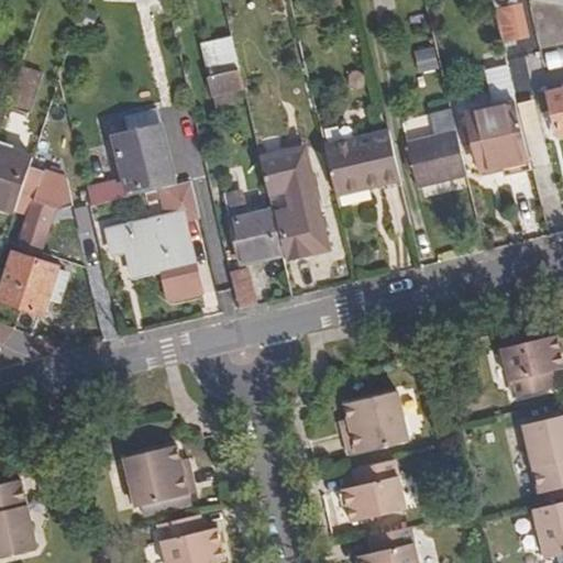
[(492,9),(500,44),(528,37),(519,2),(492,9)]
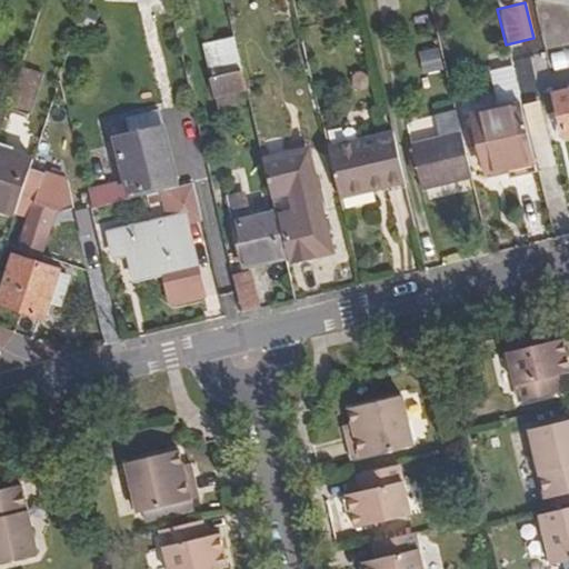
[(217,95),(246,88),(230,22),(201,29),(217,95)]
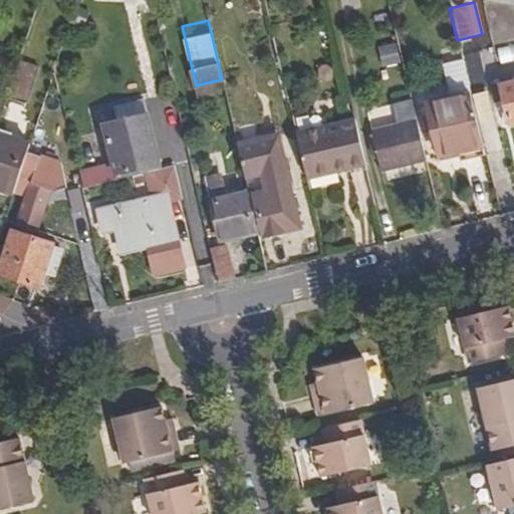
[(440,63),(445,92),(468,89),(463,59),(440,63)]
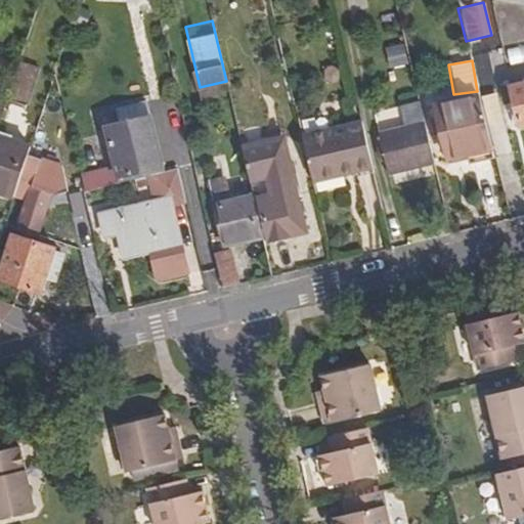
[(39,67),(20,61),(7,98),(27,104),(39,67)]
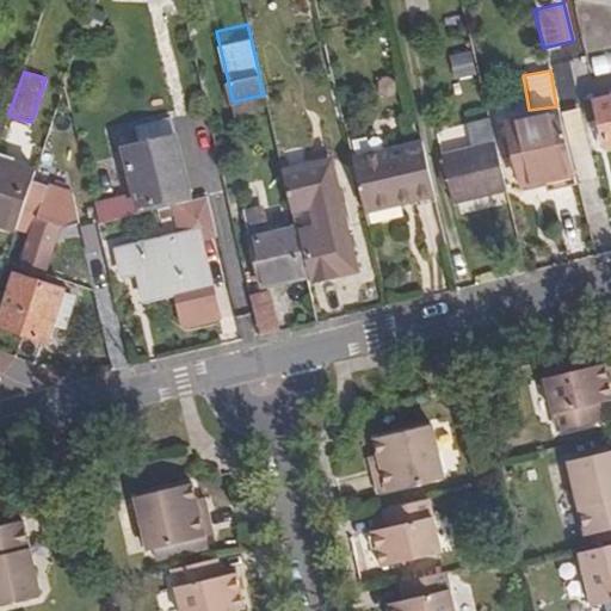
[(608,144),(610,142),(610,94),(597,98),(608,144)]
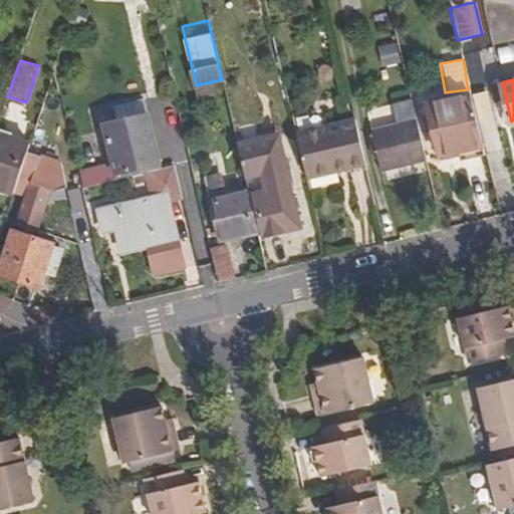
[(80,170),(82,181),(160,162),(143,95),(113,102),(117,119),(104,122),(114,162),(80,170)]
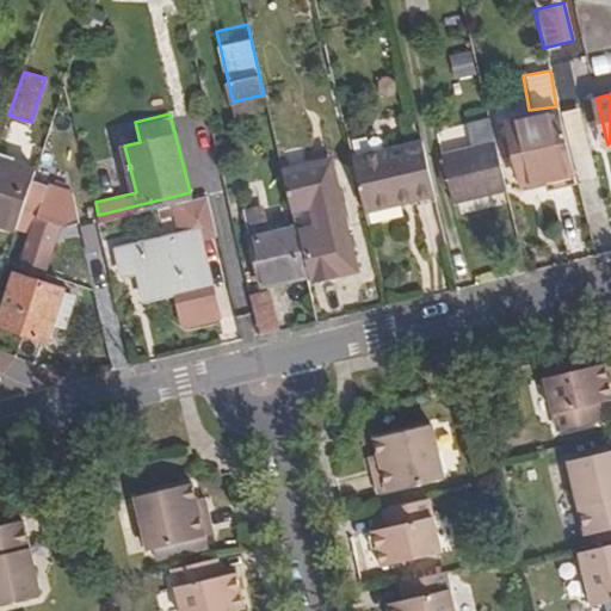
[(455,199),(507,189),(491,117),(467,123),(473,144),(443,152),(455,199)]
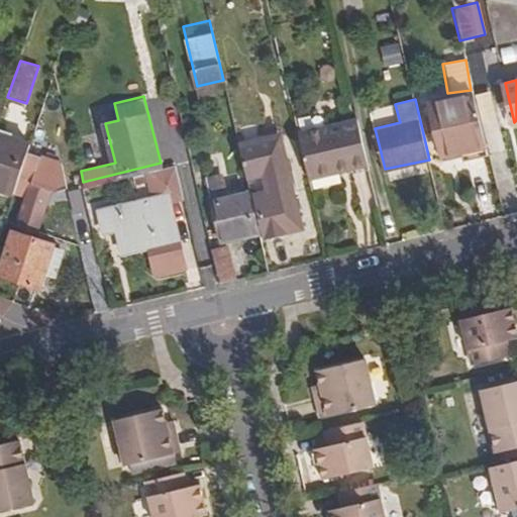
[(492,165),(478,103),(433,114),(445,166),(463,162),(466,171),(492,165)]
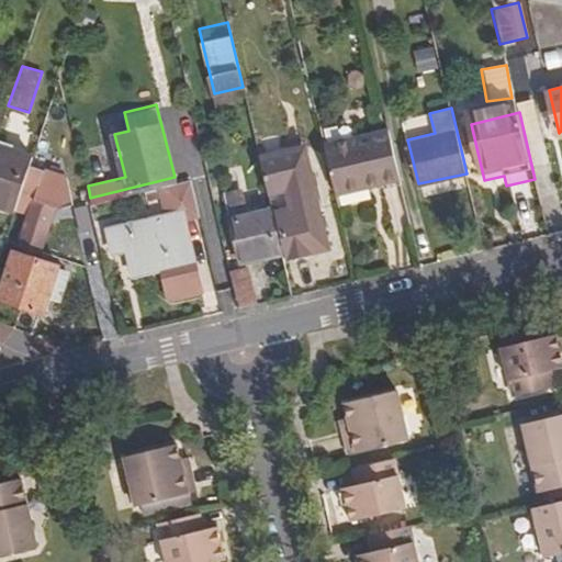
[(325,141),(336,190),(401,176),(390,127),(325,141)]
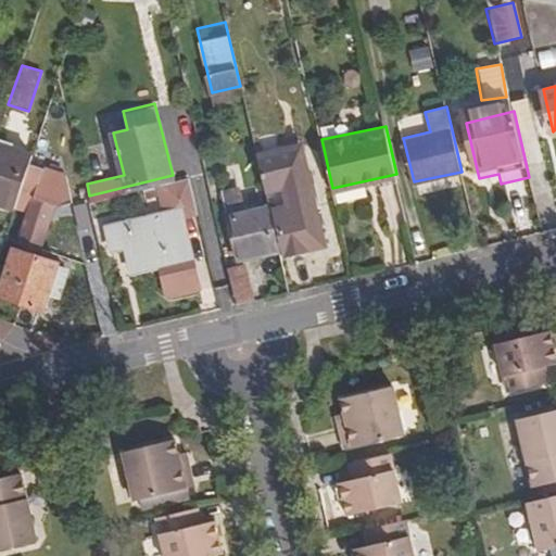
[(0,142),(0,200),(16,206),(35,153),(0,142)]
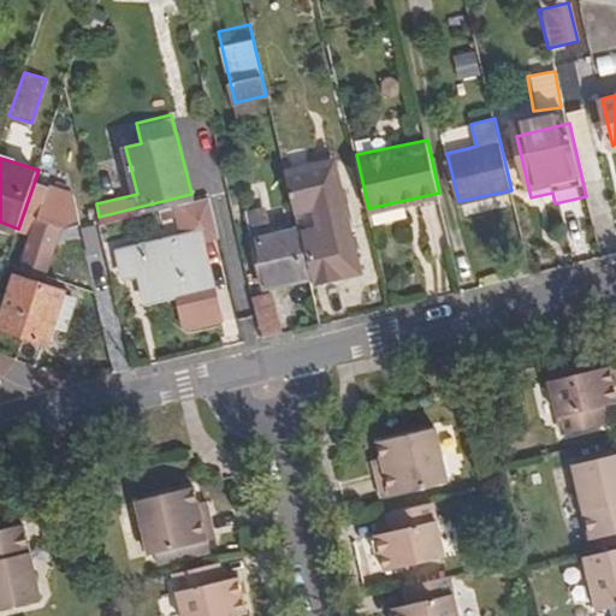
[(333,165),(288,176),(296,208),(314,203),(320,227),(304,231),(315,282),(341,276),(339,268),(356,264),(333,165)]
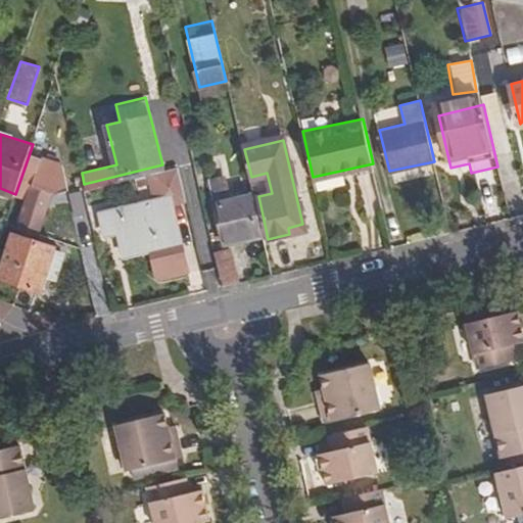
[(19,224),(41,231),(56,188),(53,187),(62,161),(42,155),(19,224)]
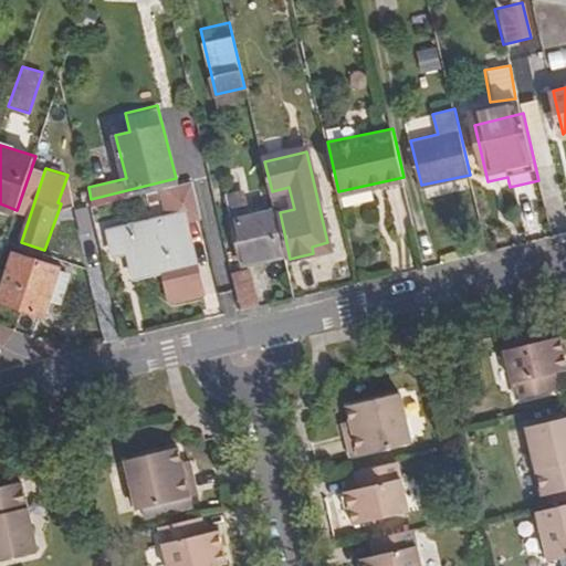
[(184,209),(199,206),(191,175),(177,178),(184,209)]
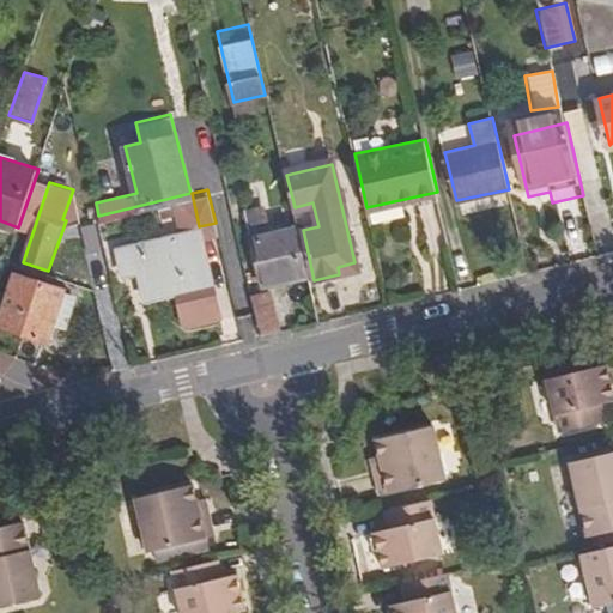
[(307,277),(295,226),(268,232),(262,208),(246,213),(263,287),(307,277)]
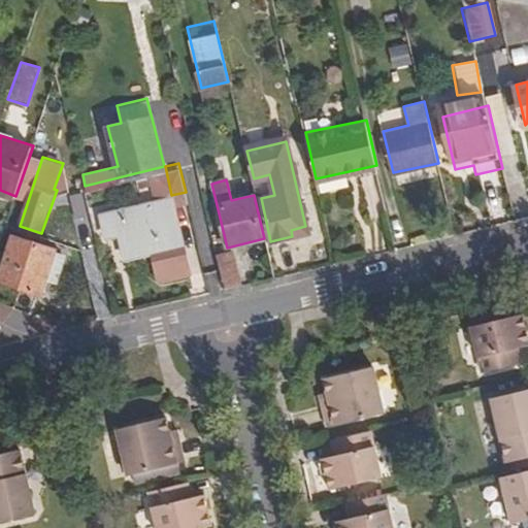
[(160,277),(189,270),(171,198),(101,215),(106,237),(121,234),(126,258),(154,252),(160,277)]
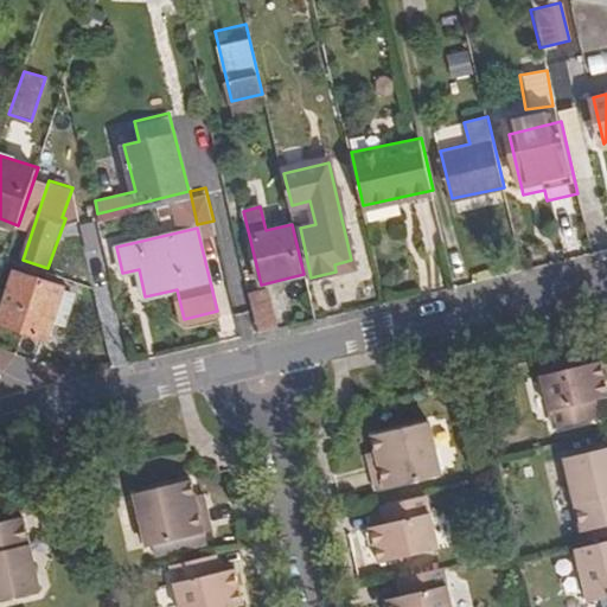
[(0,321),(48,337),(64,286),(16,270),(0,320),(0,321)]
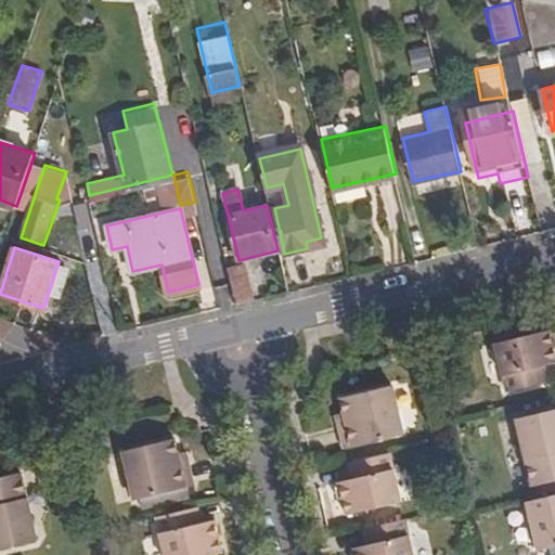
[(228,270),(236,304),(253,299),(245,266),(228,270)]
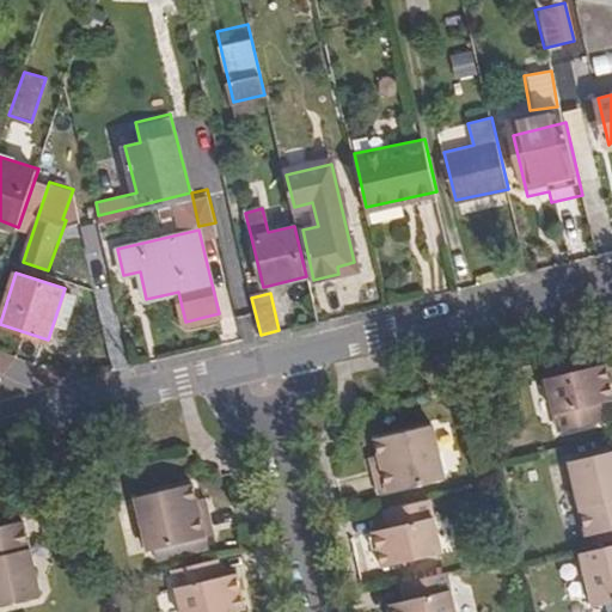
[(610,399),(601,363),(543,378),(556,432),(601,420),(597,403),(610,399)]
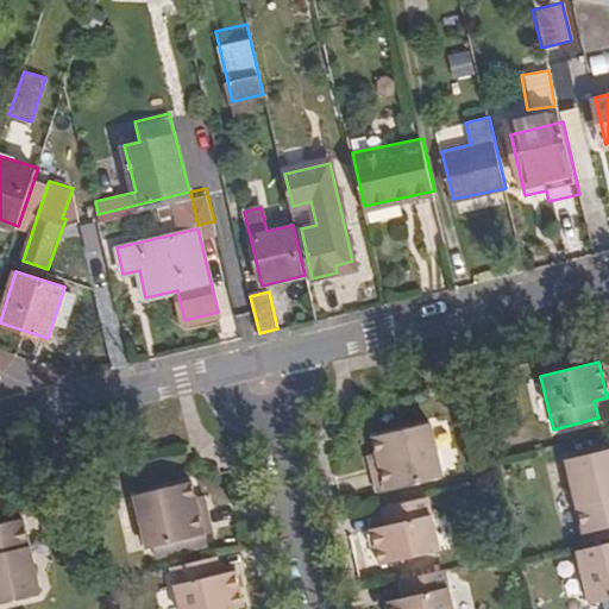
[(378,460),(370,463),(377,491),(440,475),(428,421),(372,435),(377,453),(378,460)]
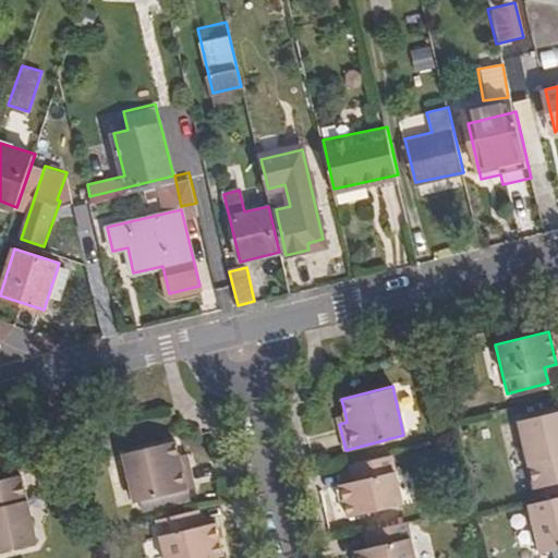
[(557,407),(516,417),(532,486),(557,480),(557,407)]
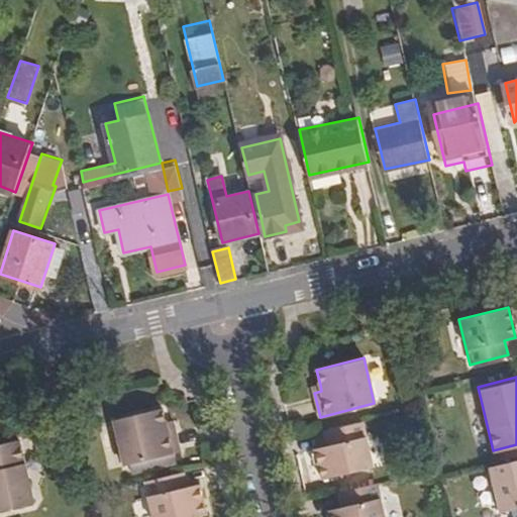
[(179,450),(173,426),(164,428),(162,420),(159,407),(109,418),(121,463),(179,450)]
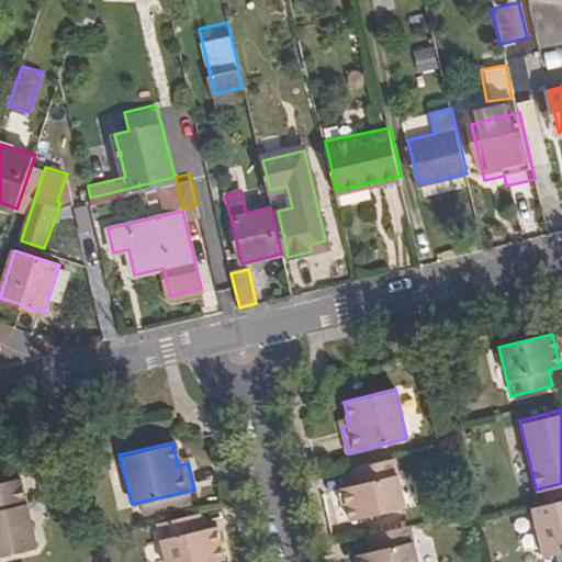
[(186,456),(176,457),(178,465),(188,463),(186,456)]
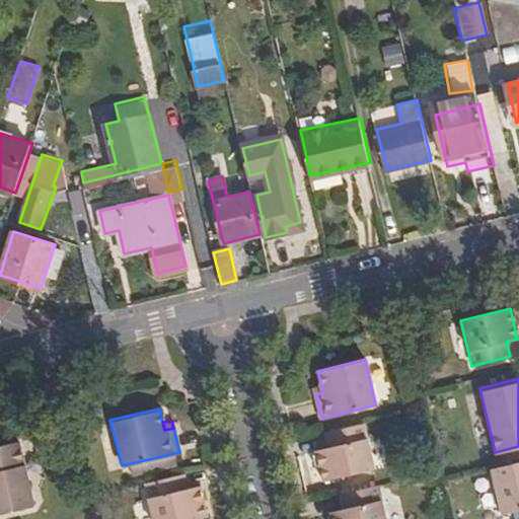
[(362,422),(325,431),(328,447),(312,451),(319,480),(372,467),(362,422)]
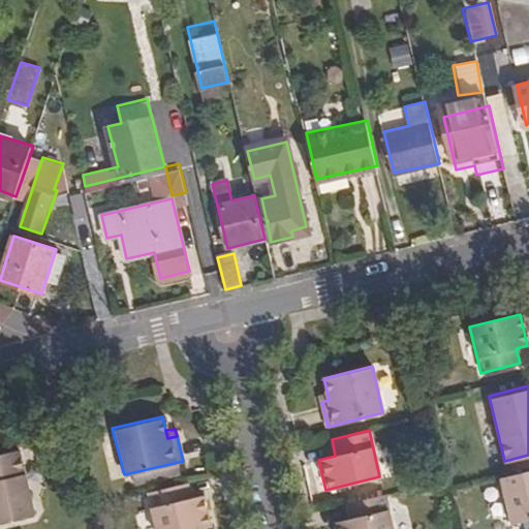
[(0,520),(33,512),(18,447),(0,450),(0,520)]
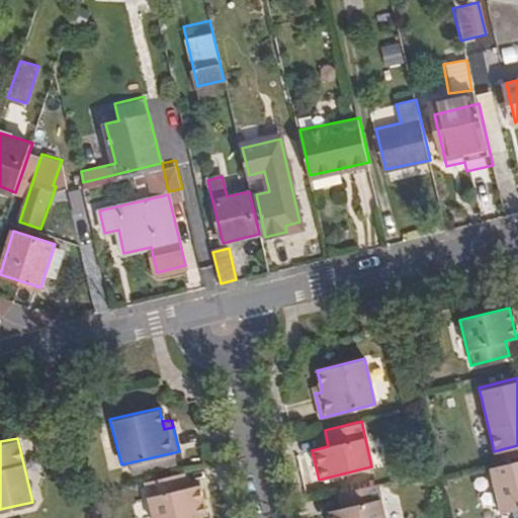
[(517,458),(489,465),(500,511),(517,506),(517,458)]
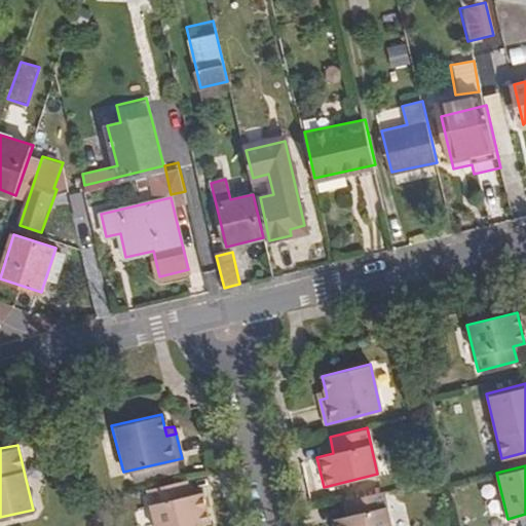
[(184,479),(151,487),(160,525),(193,525),(214,521),(205,490),(188,494),(184,479)]
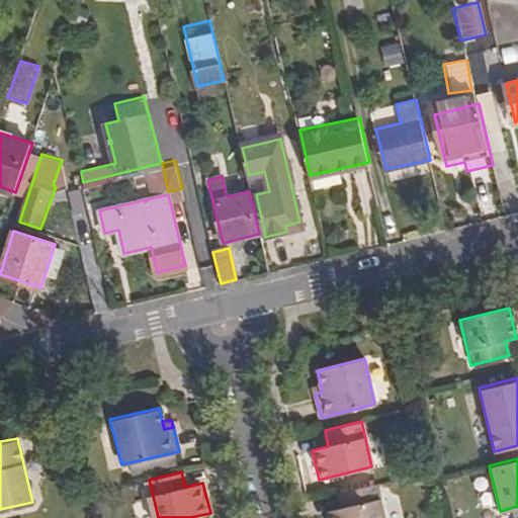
[(382,517),(375,484),(340,492),(343,507),(327,511),(328,517),(382,517)]
